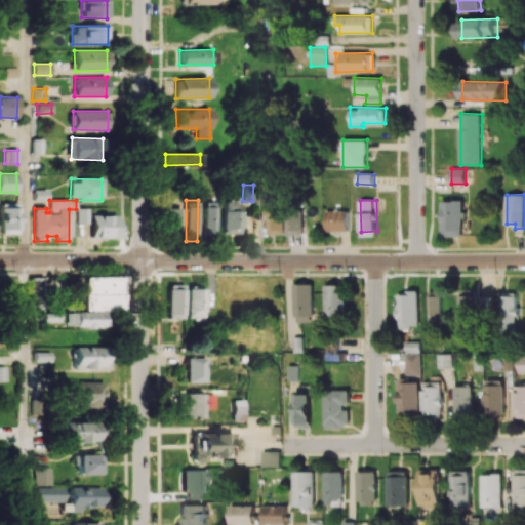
[(444,236),(465,236),(463,200),(443,201),(444,236)]
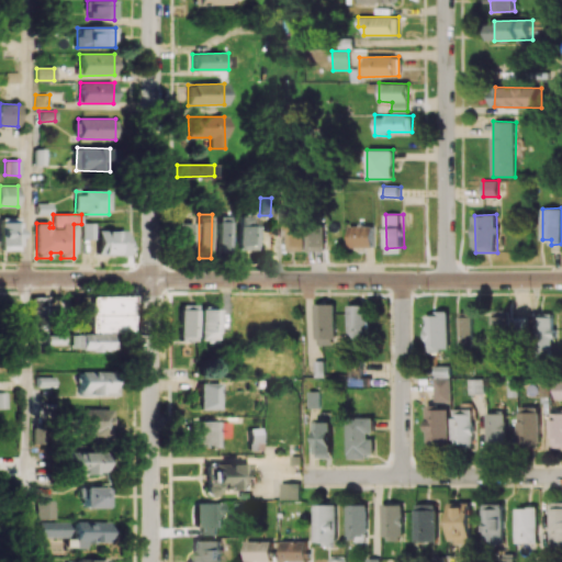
[(239,250),(257,249),(256,215),(238,215),(239,250)]
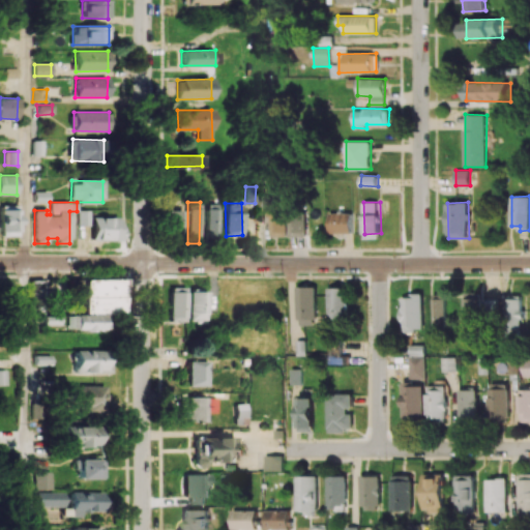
[(217,204),(205,204),(205,238),(217,239),(217,204)]
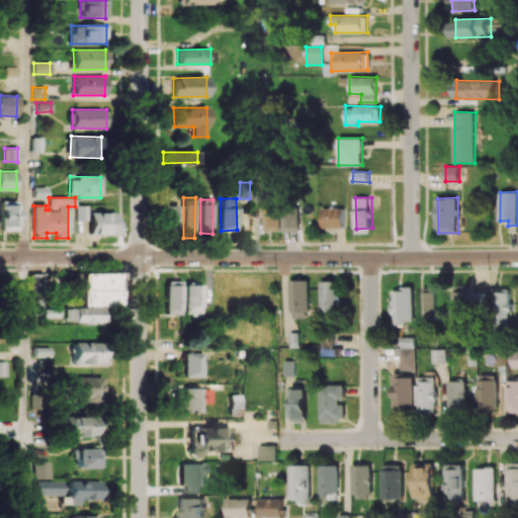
[(282,231),(282,201),(266,200),(265,231),(282,231)]
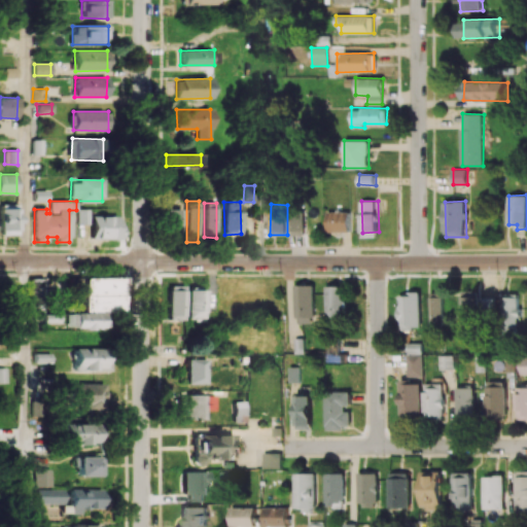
[(18,207),(0,207),(0,235),(16,235),(18,207)]
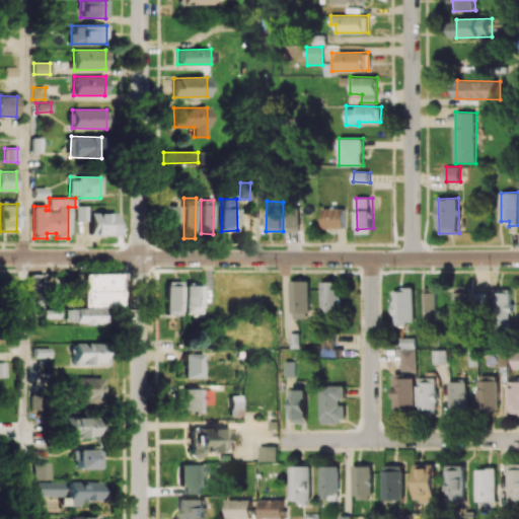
[(76,221),(87,220),(86,206),(75,206),(76,221)]
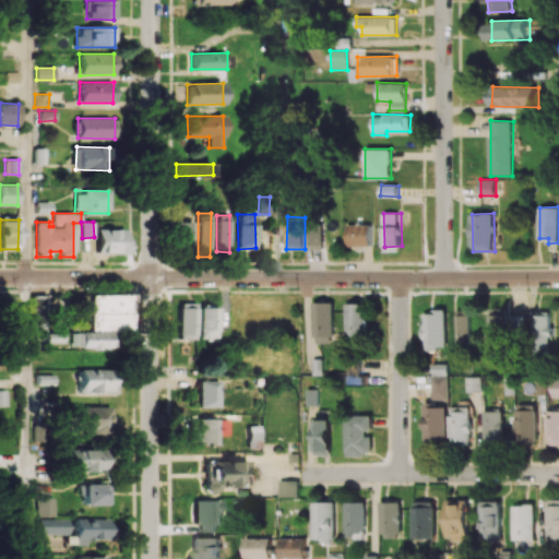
[(176,249),(193,250),(193,222),(177,222),(176,249)]
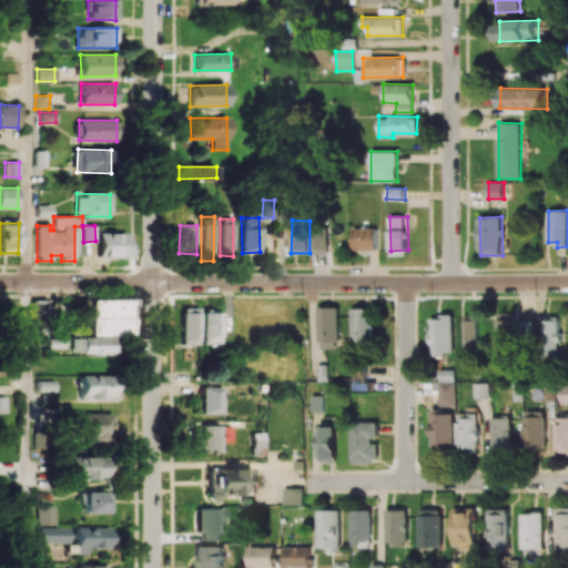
[(381,229),(356,227),(355,249),(379,250),(381,229)]
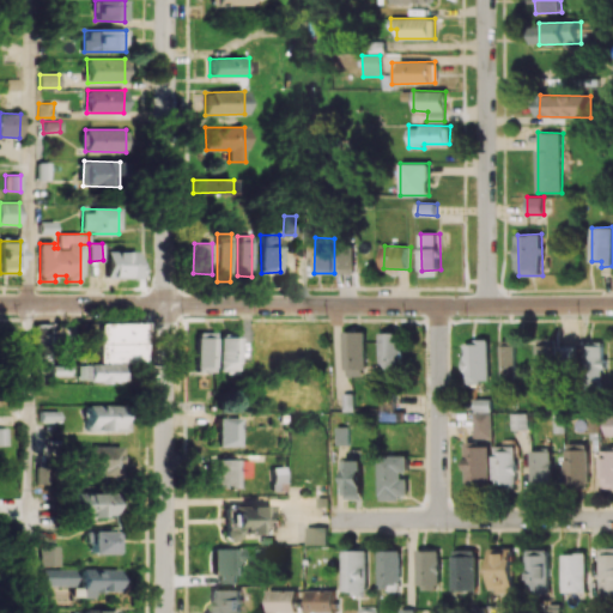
[(335,273),(356,273),(356,252),(337,250),(335,273)]
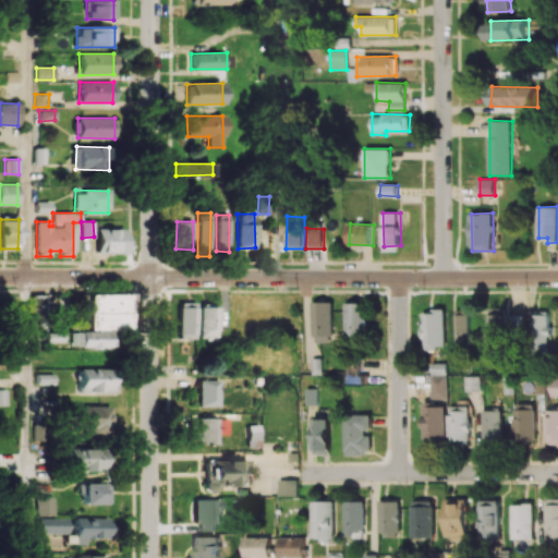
[(125,229),(97,229),(96,252),(129,253),(129,240),(124,240),(125,229)]
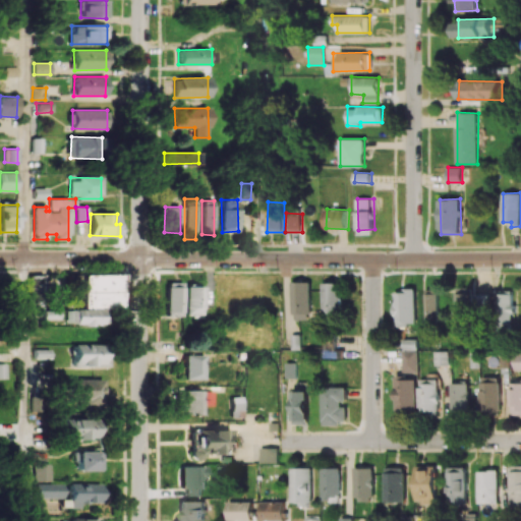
[(81,274),(81,309),(64,309),(64,325),(103,325),(103,307),(117,307),(118,274),(81,274)]
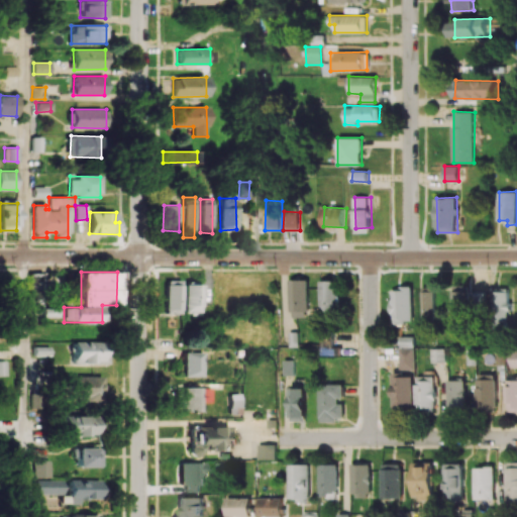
[(42,273),(29,273),(29,304),(43,304),(42,273)]
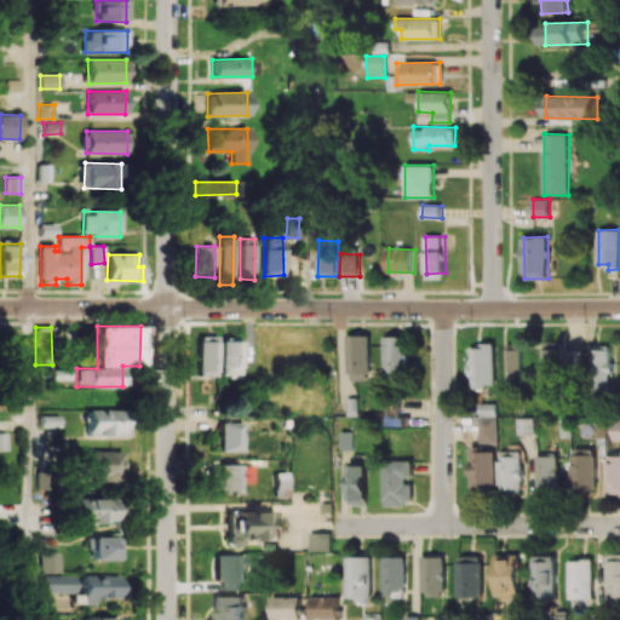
[(369,336),(348,334),(346,380),(369,380),(369,336)]
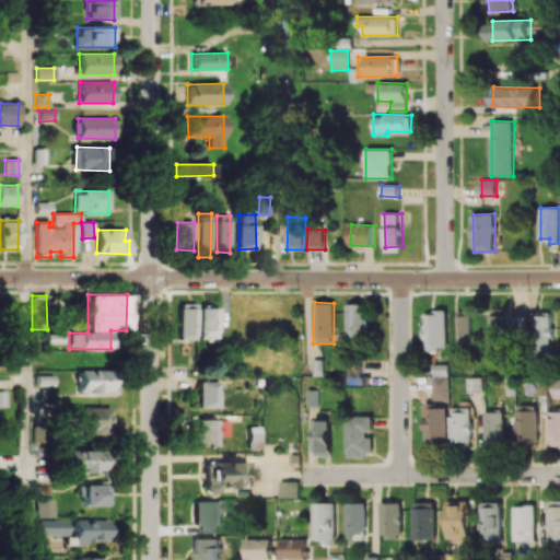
[(195,304),(178,303),(177,340),(195,340),(195,304)]
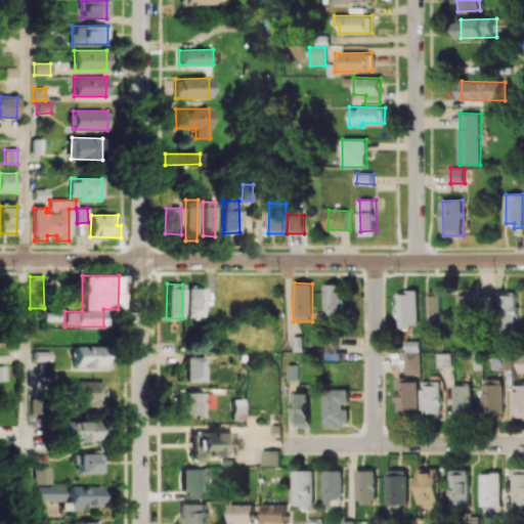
[(325,315),(344,314),(344,284),(324,285),(325,315)]
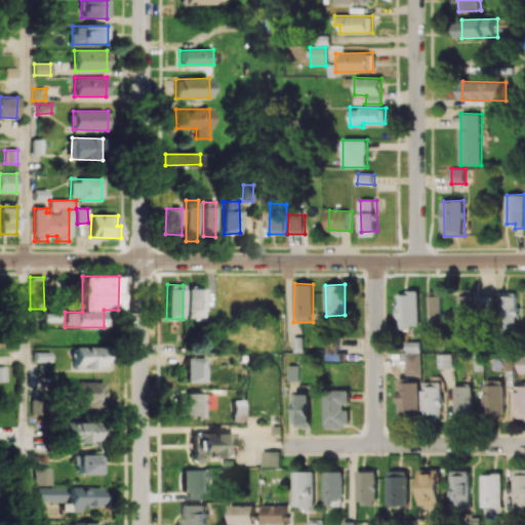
[(202,288),(186,289),(186,320),(203,319),(202,288)]
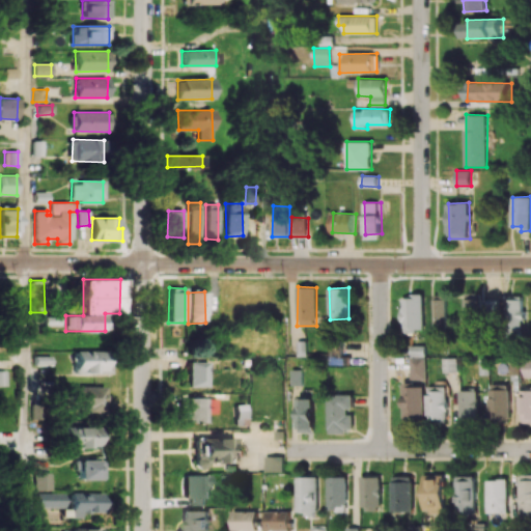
[(466,292),(466,333),(482,334),(483,310),(496,310),(496,300),(482,300),(482,294),(466,292)]
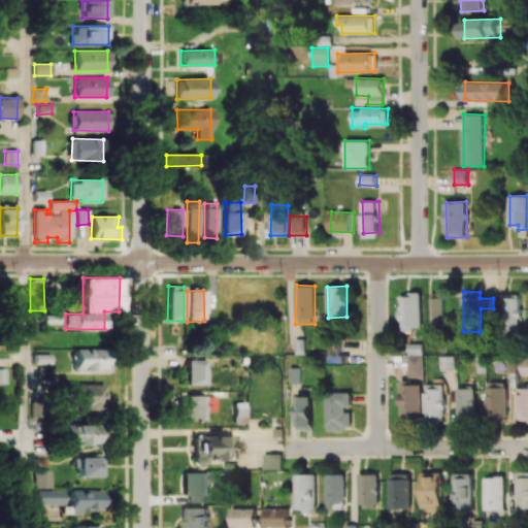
[(422,292),(408,292),(408,296),(399,295),(399,329),(421,330),(422,292)]
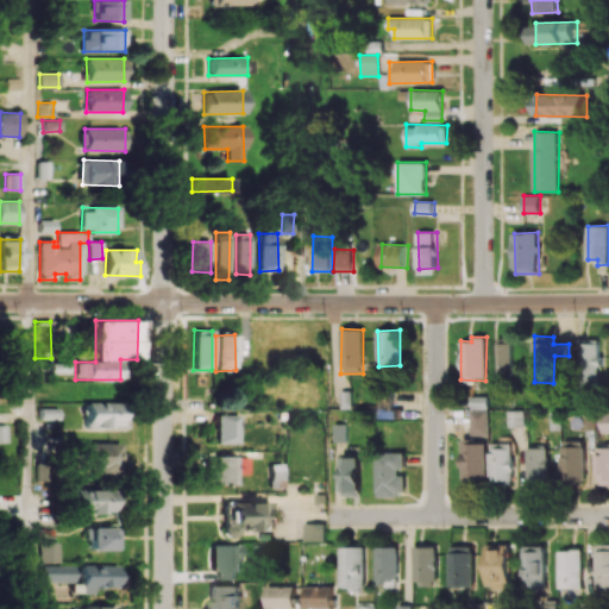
[(497,339),(496,381),(512,382),(513,340),(497,339)]
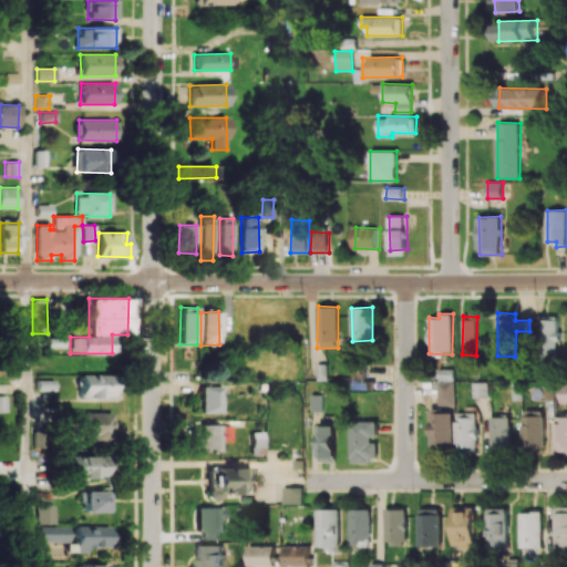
[(543,361),(560,360),(559,316),(542,317),(543,361)]
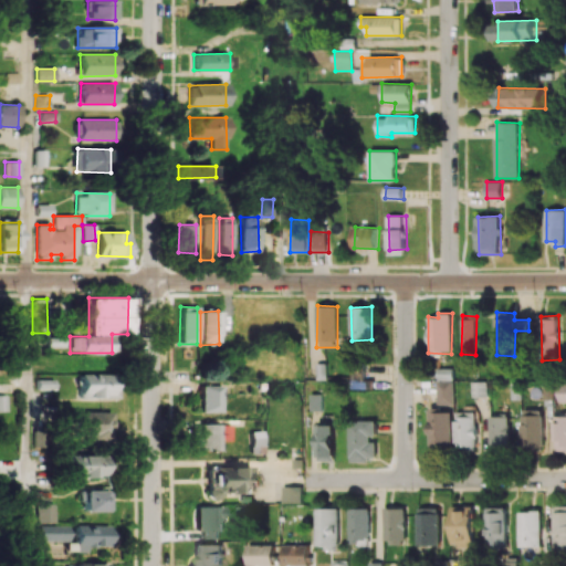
[(46,347),(63,346),(63,337),(46,337),(46,347)]
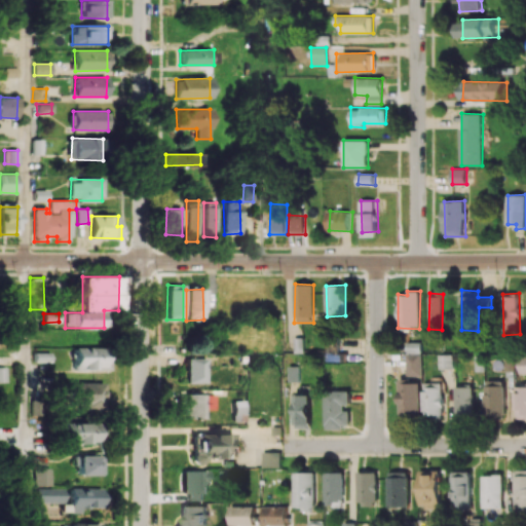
[(422,376),(423,342),(408,342),(407,375),(422,376)]
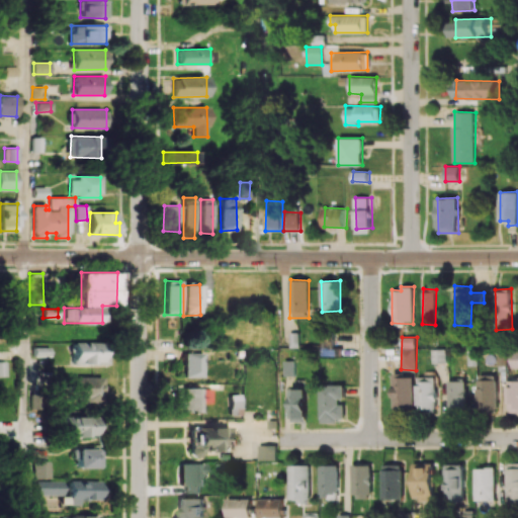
[(105,365),(106,343),(72,342),(71,364),(105,365)]
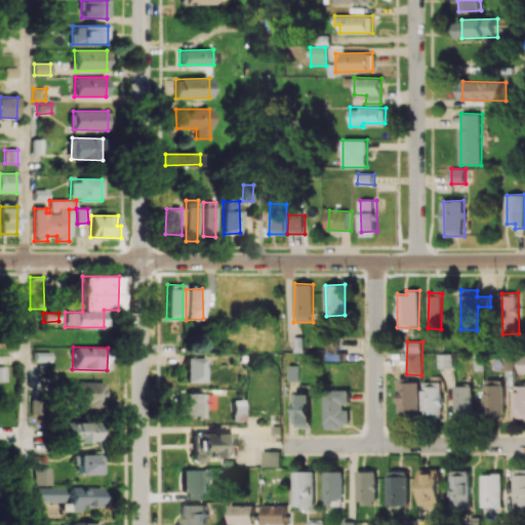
[(438,367),(452,367),(452,355),(438,355),(438,367)]
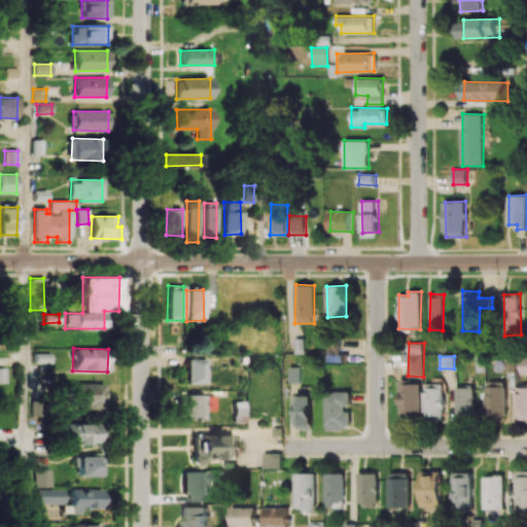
[(516,358),(506,357),(505,372),(516,372),(516,358)]
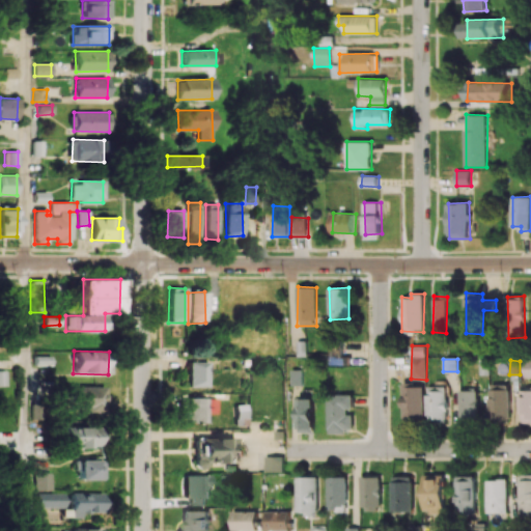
[(207,362),(188,362),(188,387),(206,387),(207,362)]
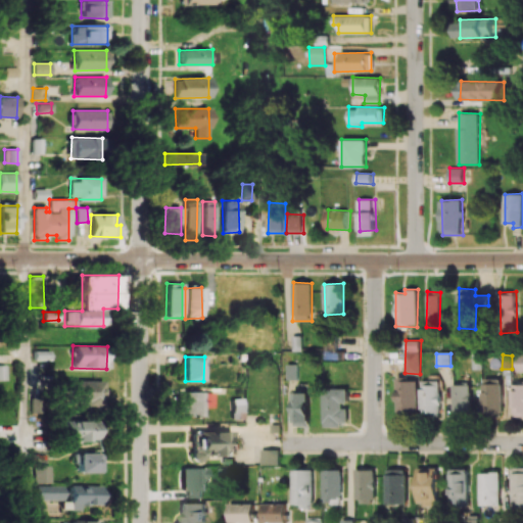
[(419,379),(397,378),(396,416),(419,417),(419,379)]
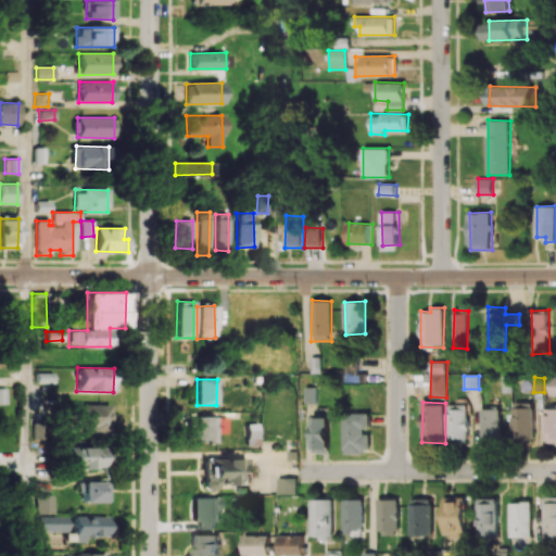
[(534,443),(533,402),(513,403),(514,443),(534,443)]
